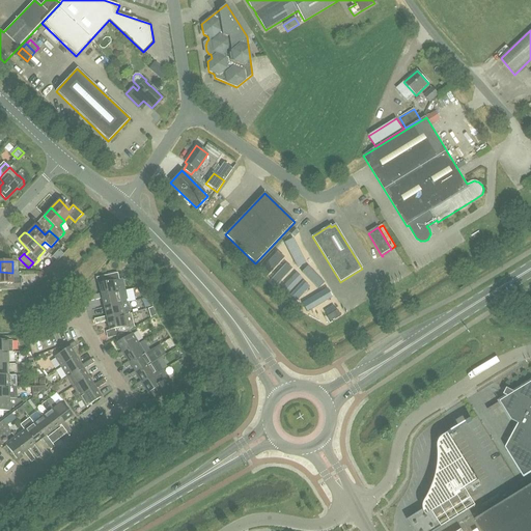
[(12,273),(0,272),(0,283),(8,284),(8,290),(21,289),(21,278),(12,279),(12,273)]
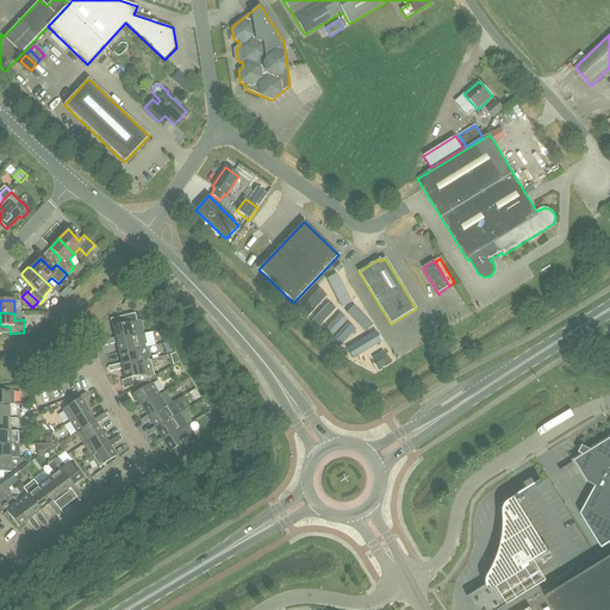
[(141,322),(137,322),(135,313),(120,317),(122,325),(113,327),(116,337),(110,338),(111,344),(117,343),(117,341),(144,334),(143,332),(141,322)]
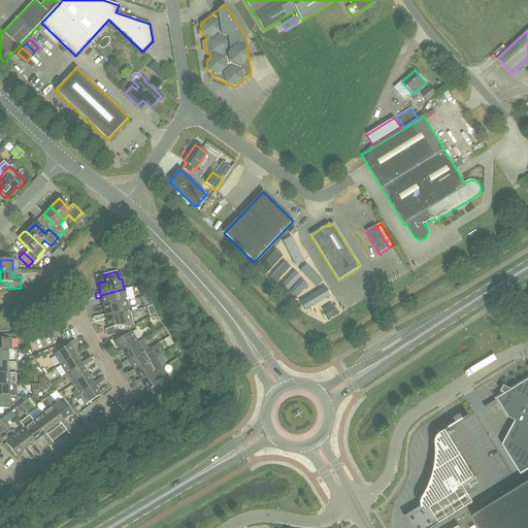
[(101,295),(101,297),(103,305),(126,301),(124,290),(125,290),(125,289),(101,295)]
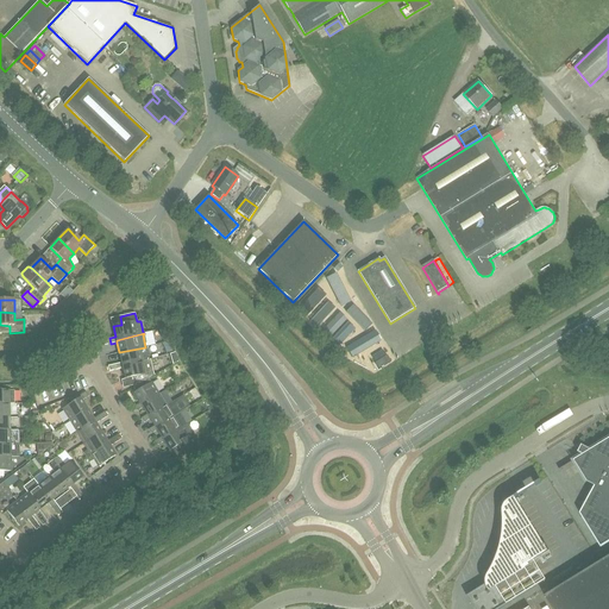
[(115,364),(117,370),(123,369),(123,365),(149,359),(146,346),(145,347),(119,352),(121,363),(115,364)]
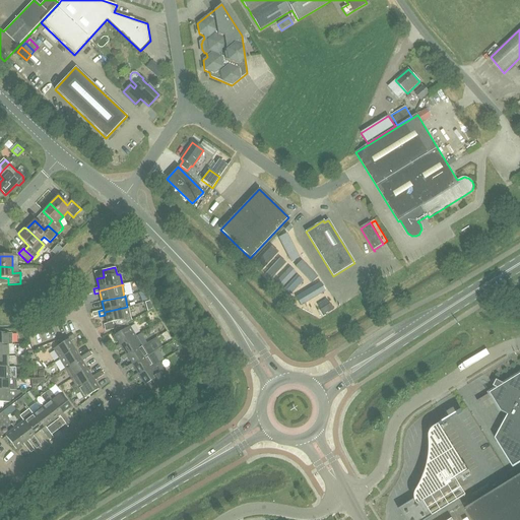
[(105,312),(105,315),(107,323),(114,322),(116,328),(120,327),(126,323),(127,324),(131,321),(130,318),(128,307),(127,307),(105,312)]
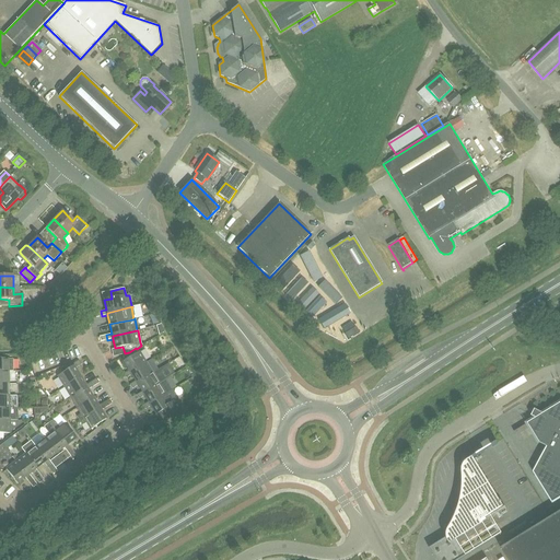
[(126,361),(138,352),(136,348),(123,357),(126,361)]
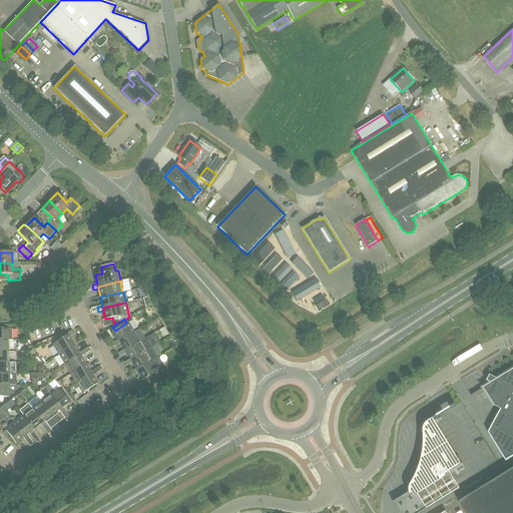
[(113,332),(118,340),(119,342),(134,333),(133,332),(128,323),(113,332)]
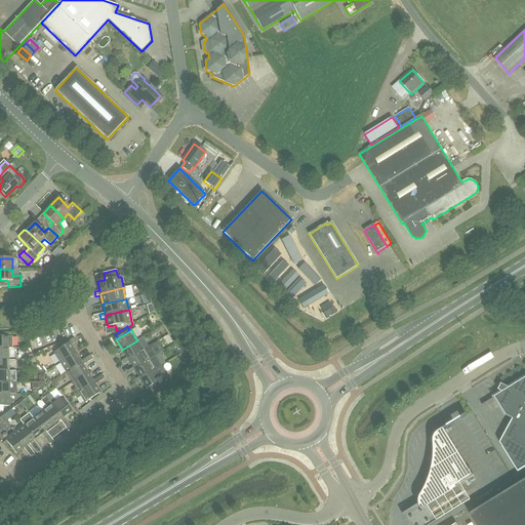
[(0,348),(8,349),(12,348),(12,336),(0,336),(0,348)]
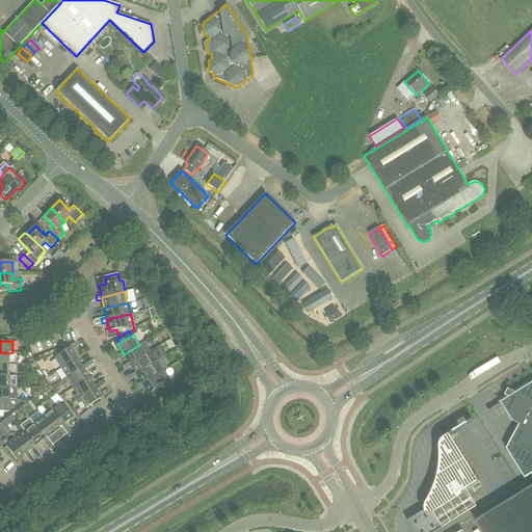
[(138,344),(139,345),(124,354),(123,352),(116,355),(120,360),(125,356),(129,362),(130,364),(144,354),(150,351),(143,341),(138,344)]
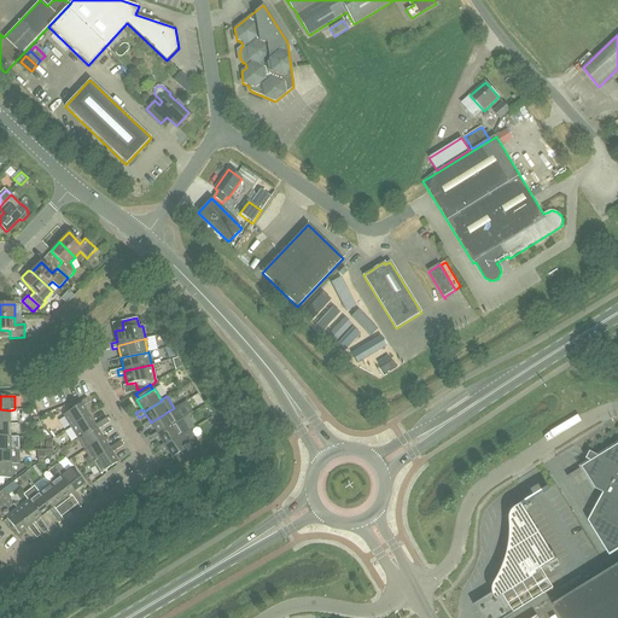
[(71,427),(88,417),(83,407),(91,402),(87,397),(80,402),(81,404),(64,415),(71,427)]
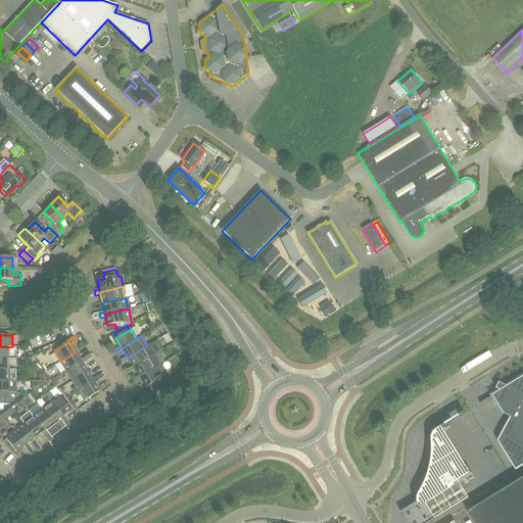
[(147,345),(142,348),(128,358),(127,355),(121,359),(124,363),(129,360),(132,366),(134,368),(154,354),(148,345),(147,345)]
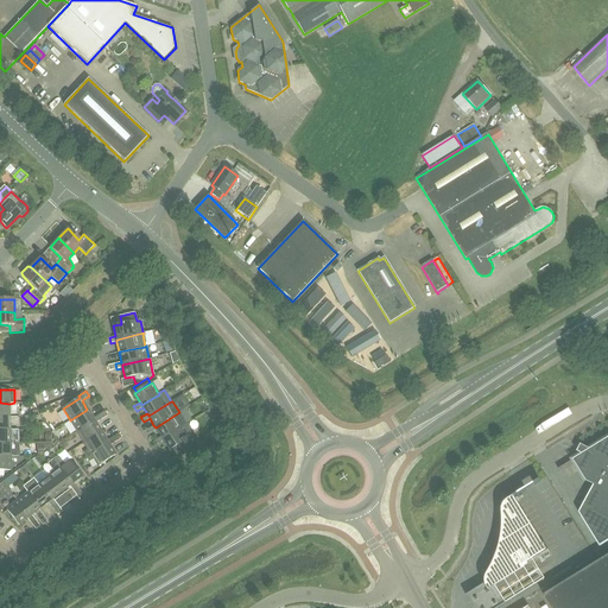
[(0,417),(10,417),(10,404),(0,403),(0,417)]
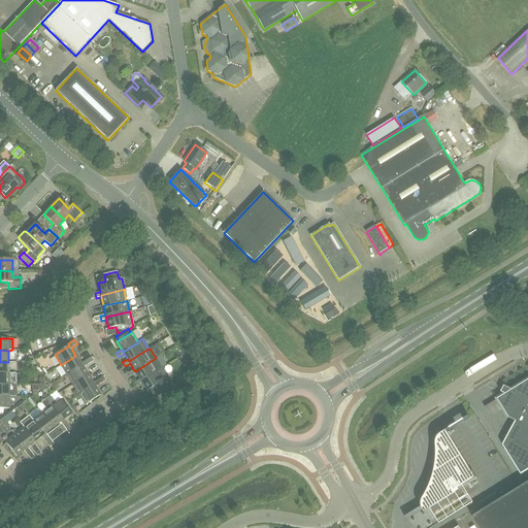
[(81,365),(80,363),(75,356),(61,365),(66,374),(81,365)]
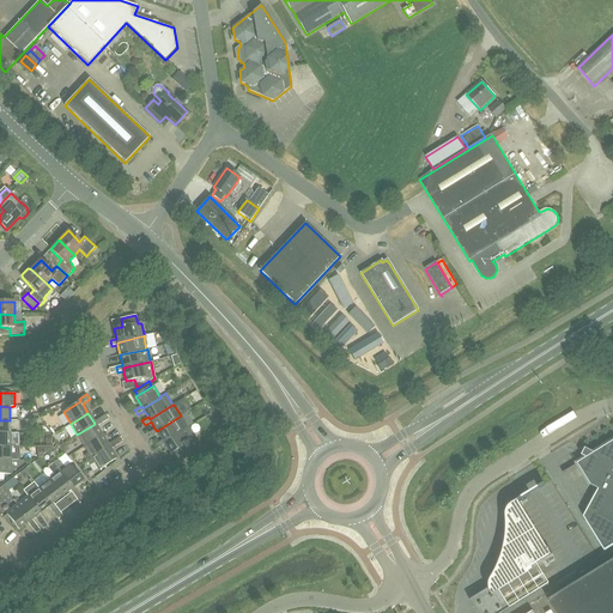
[(181,431),(187,428),(181,416),(157,431),(155,429),(149,432),(152,437),(158,434),(162,439),(164,442),(181,431)]
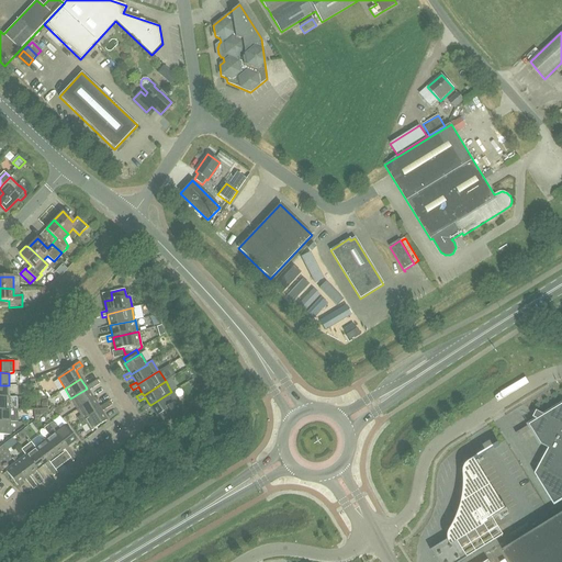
[(89,391),(93,388),(91,383),(86,386),(87,389),(70,398),(77,409),(93,400),(89,391)]
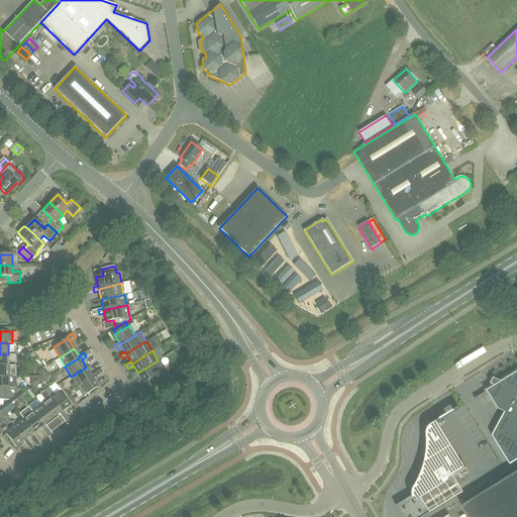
[(0,366),(9,366),(8,354),(0,354),(0,366)]
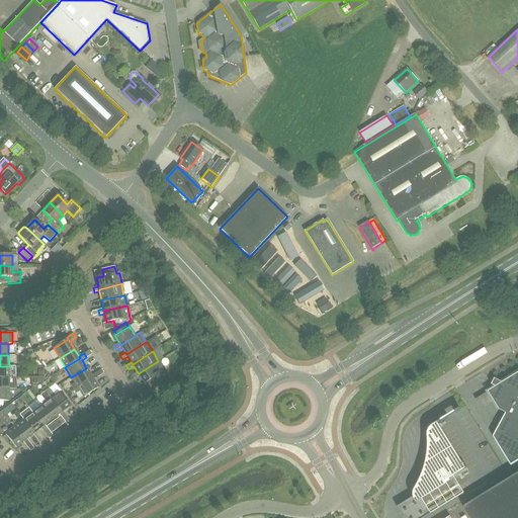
[(158,372),(153,364),(139,373),(137,371),(132,374),(135,378),(140,375),(145,383),(151,379),(155,385),(167,377),(163,369),(158,372)]
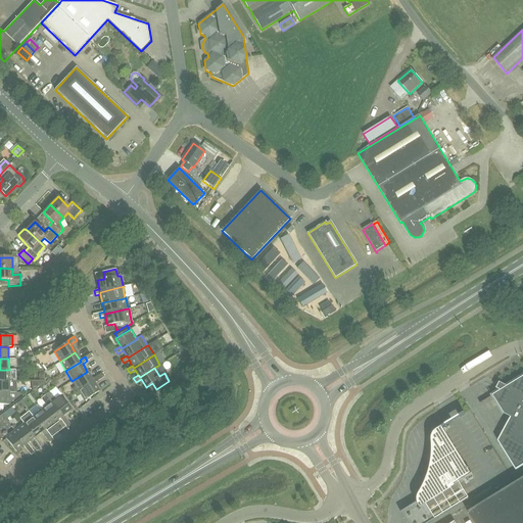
[(15,370),(9,371),(9,370),(0,370),(0,381),(9,381),(16,381),(15,370)]
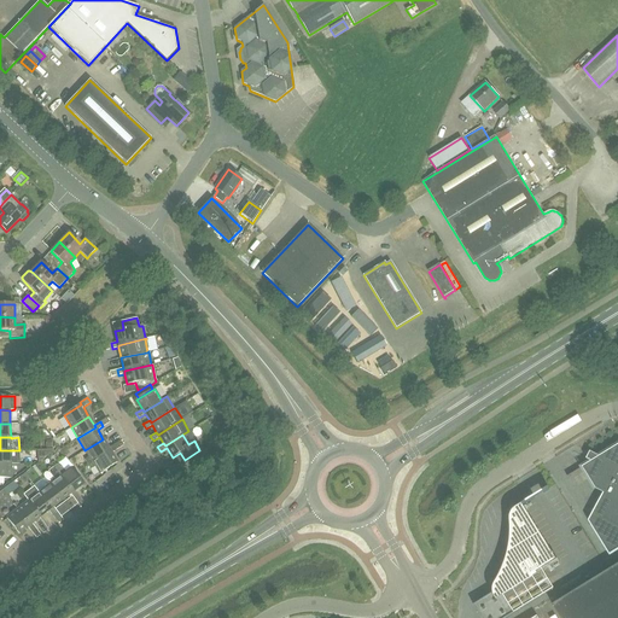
[(110,450),(109,448),(103,439),(85,450),(89,458),(85,460),(88,465),(110,450)]
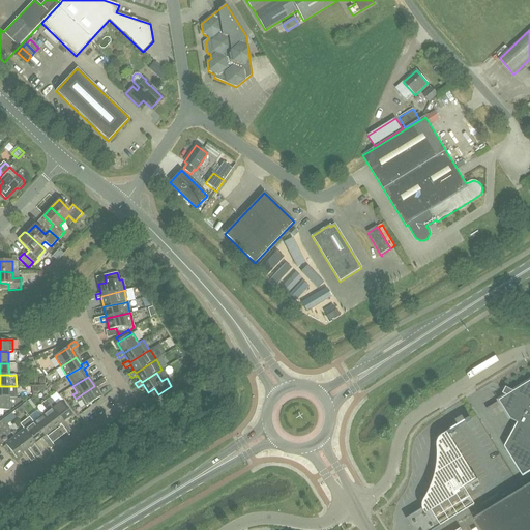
[(95,388),(100,385),(98,381),(93,384),(94,386),(76,399),(78,402),(82,400),(85,406),(100,396),(95,388)]
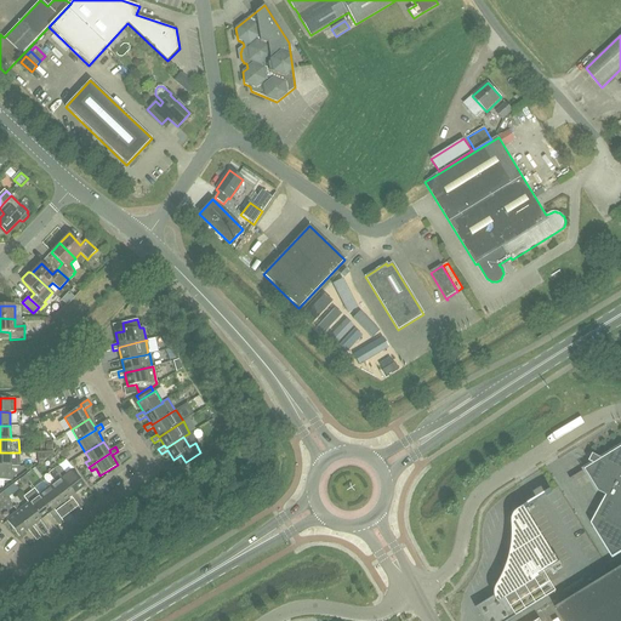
[(620,448),(596,465),(590,461),(590,462),(594,465),(570,479),(574,482),(574,480),(573,479),(586,472),(598,493),(607,496),(591,525),(613,559),(620,553),(620,448)]
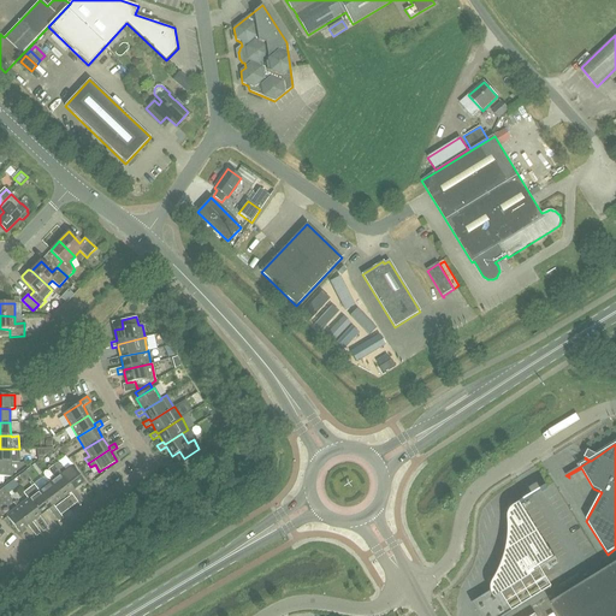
[(0,462),(19,462),(19,449),(11,449),(0,449),(0,462)]
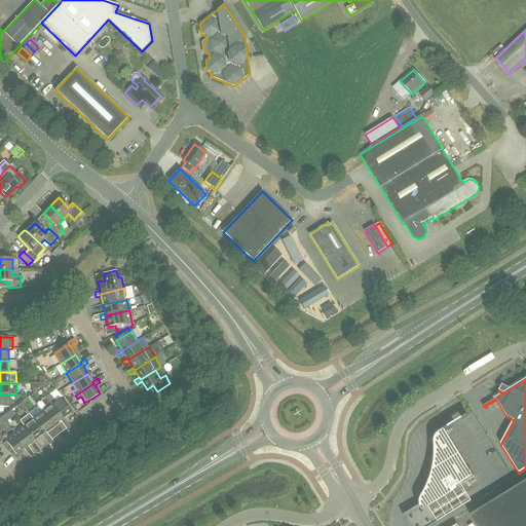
[(0,395),(0,407),(9,407),(9,405),(16,400),(16,395),(0,395)]
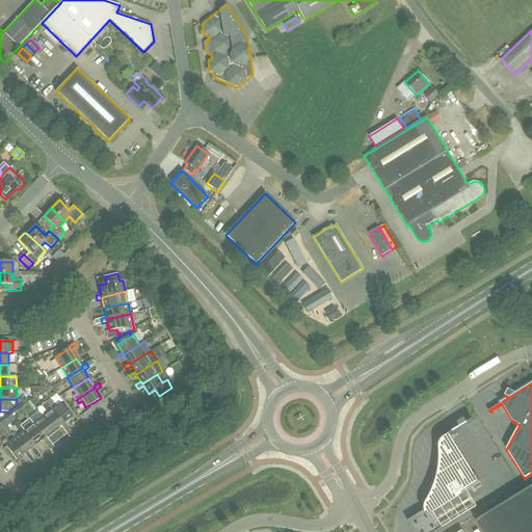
[(62,424),(64,423),(72,417),(61,402),(56,406),(53,402),(52,402),(51,400),(49,400),(46,402),(62,424)]
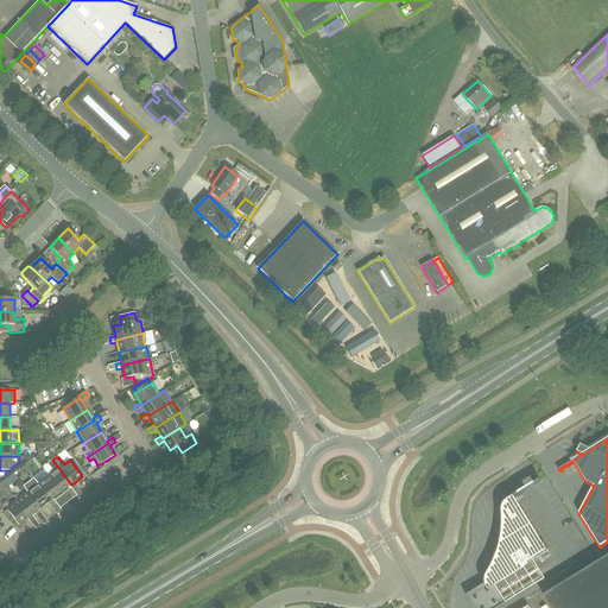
[(78,488),(74,483),(71,485),(52,460),(48,463),(55,473),(49,476),(61,493),(69,487),(74,492),(78,488)]
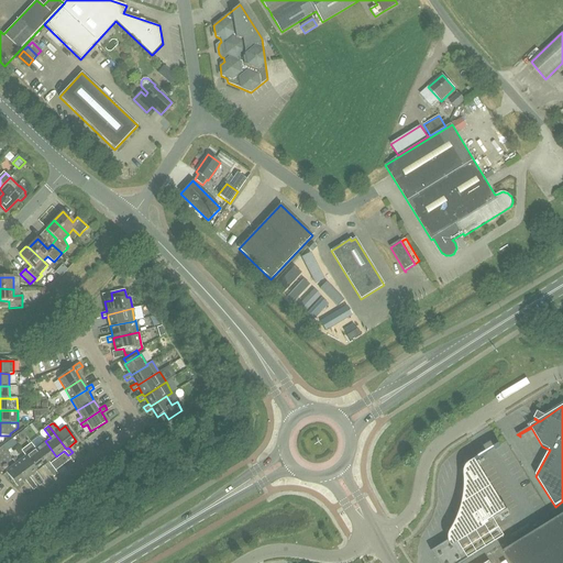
[(47,464),(48,462),(56,456),(45,441),(35,449),(47,464)]
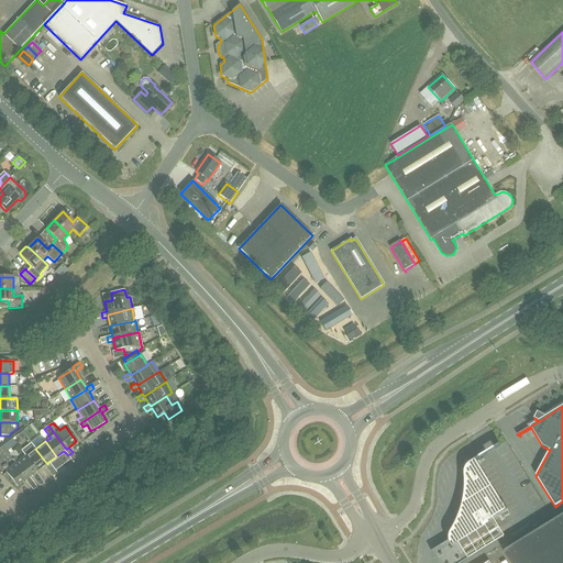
[(47,464),(35,449),(31,443),(21,451),(25,456),(37,471),(45,465),(48,471),(53,467),(48,462),(47,464)]
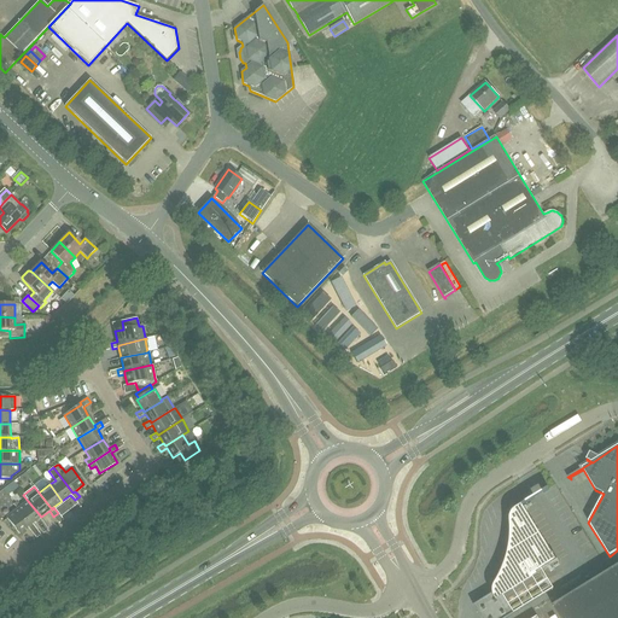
[(501,582),(495,586),(499,590),(473,606),(481,617),(507,617),(554,589),(542,571),(558,561),(558,560),(557,561),(523,507),(549,490),(549,489),(517,509),(513,513),(511,517),(511,522),(511,526),(511,531),(511,535),(511,540),(511,544),(508,555),(507,560),(505,560),(502,564),(506,565),(503,570),(499,579),(501,582)]
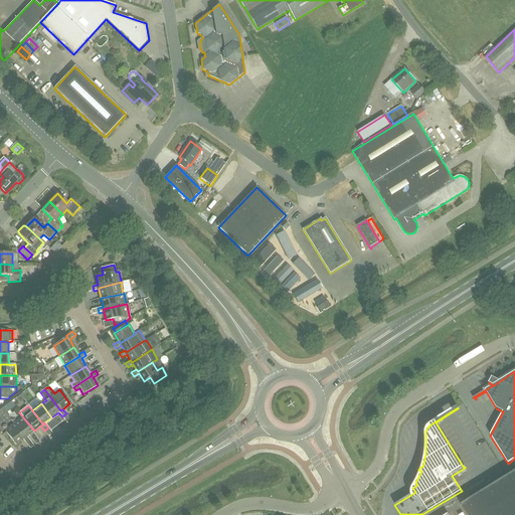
[(25,438),(27,437),(34,431),(23,417),(14,424),(25,438)]
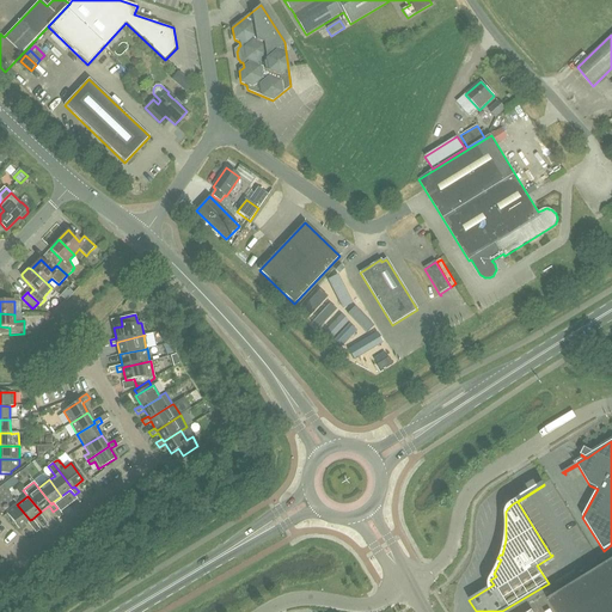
[(36,525),(32,519),(30,520),(17,505),(6,513),(19,528),(28,522),(31,527),(36,525)]
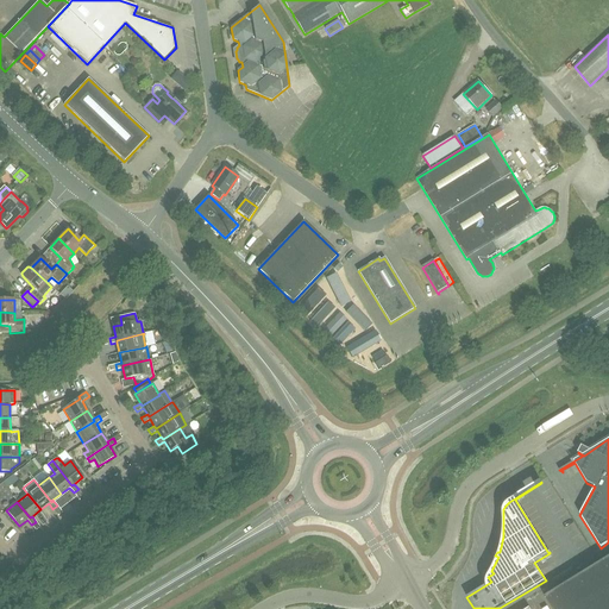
[(608,608),(608,558),(545,597),(552,608),(608,608)]
